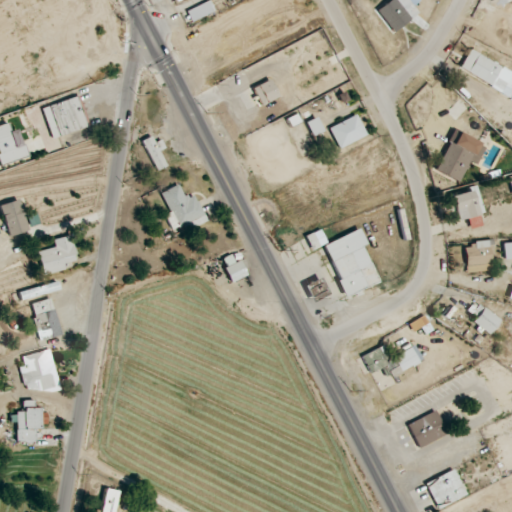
[(393,33),(418,14),(407,0),(389,0),(376,10),(393,33)]
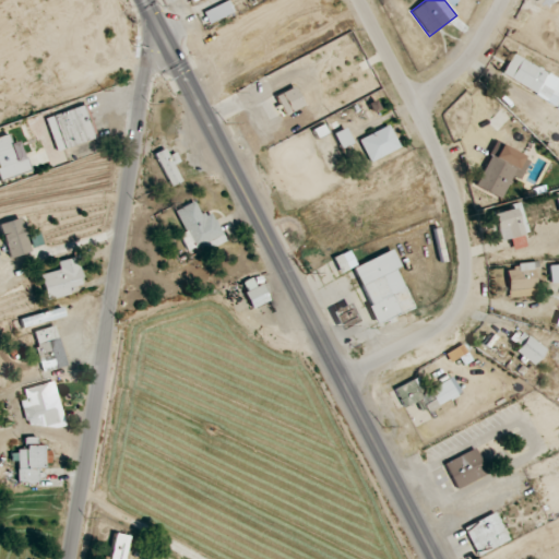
[(210,24),(234,12),(228,1),(204,12),(210,24)]
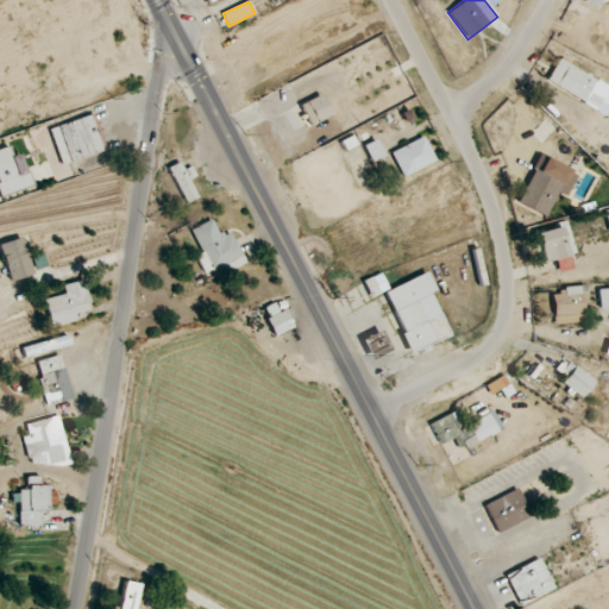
[(545,83),(607,114),(608,108),(608,101),(602,99),(608,86),(558,60),(545,83)]
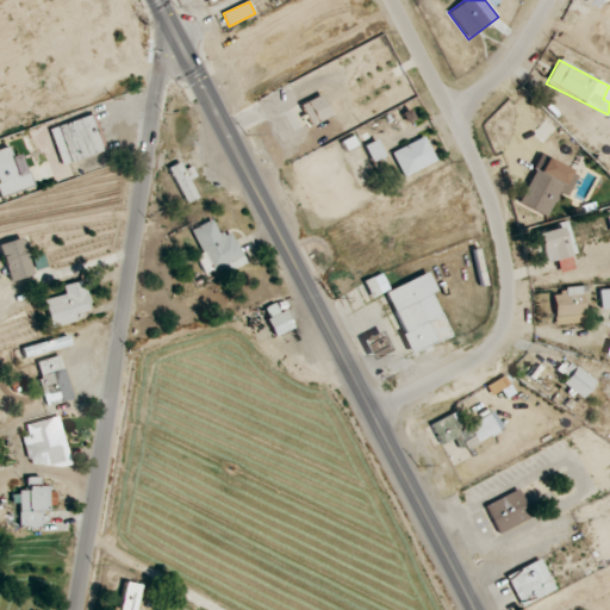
[(311,126),(331,116),(321,94),(300,105),(311,126)]
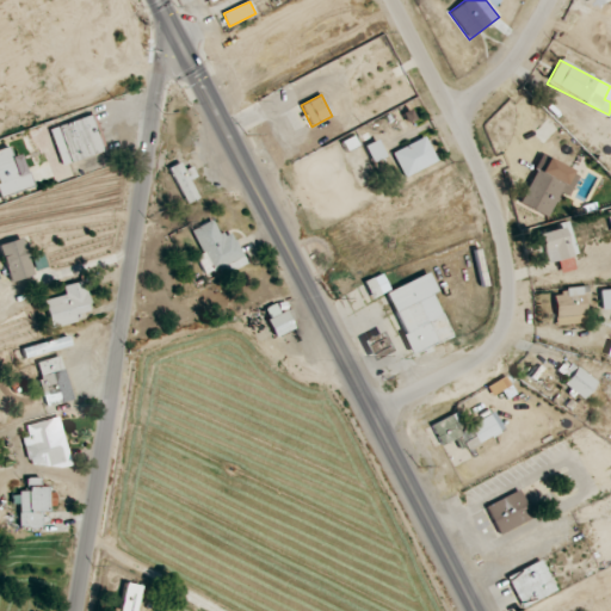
[(62,166),(106,150),(93,113),(49,130),(62,166)]
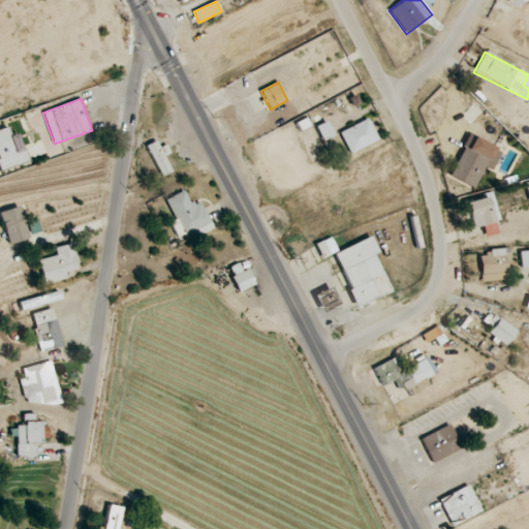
[(378,141),(368,119),(339,132),(349,154),(378,141)]
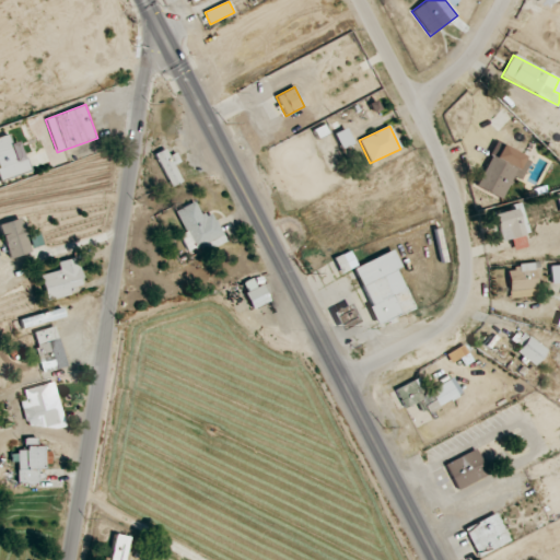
[(334,133),(341,149),(352,143),(345,129),(334,133)]
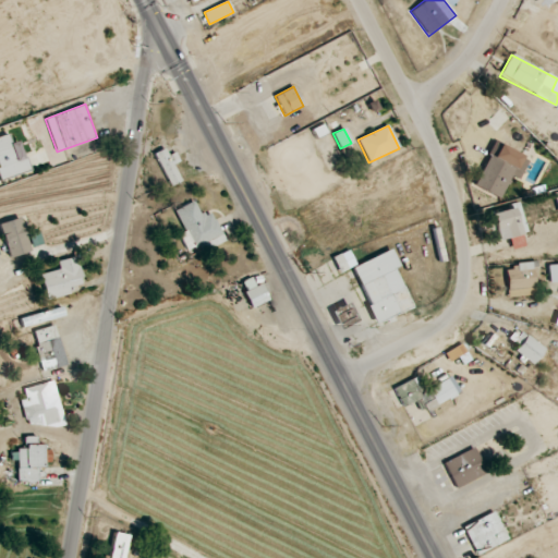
[(19,141),(10,143),(8,134),(0,136),(0,179),(28,170),(19,141)]
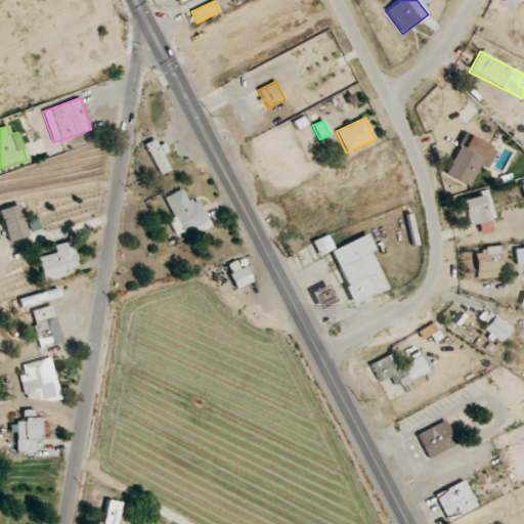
[(489,144),(463,134),(445,175),(471,186),(489,144)]
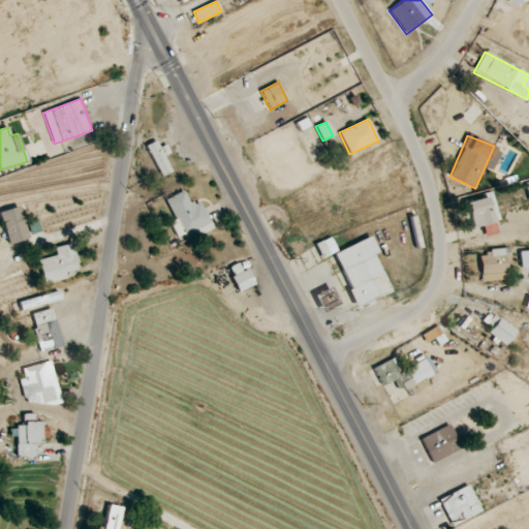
[(159,148),(156,141),(146,146),(161,177),(172,172),(164,156),(174,152),(169,143),(159,148)]
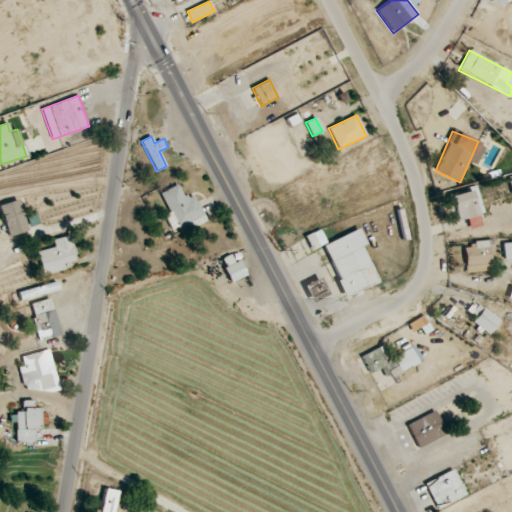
[(206,219),(193,193),(184,198),(178,184),(160,193),(169,212),(164,214),(174,235),(206,219)]
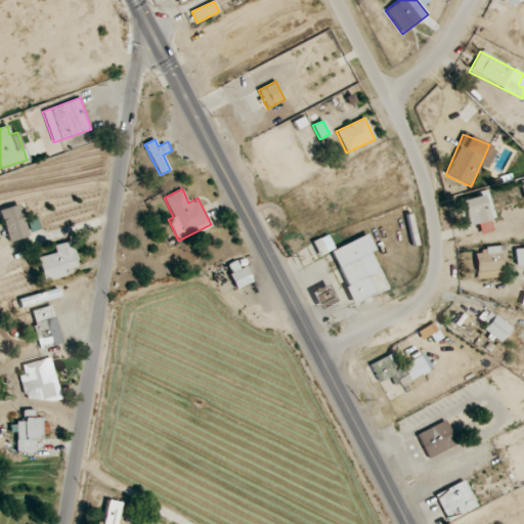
[(495,218),(488,192),(460,200),(467,226),(479,223),(482,233),(492,231),(489,220),(495,218)]
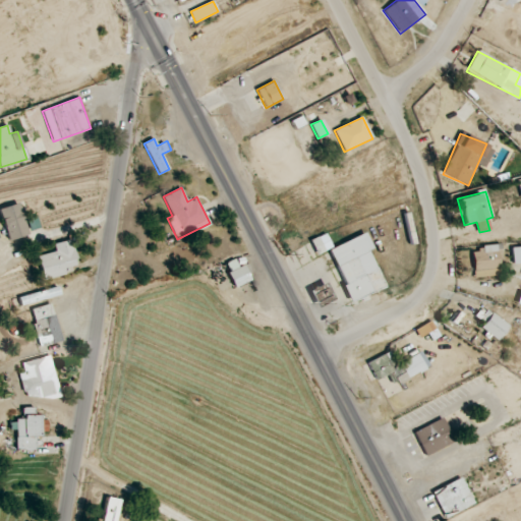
[(0,208),(6,240),(27,235),(20,204),(0,208)]
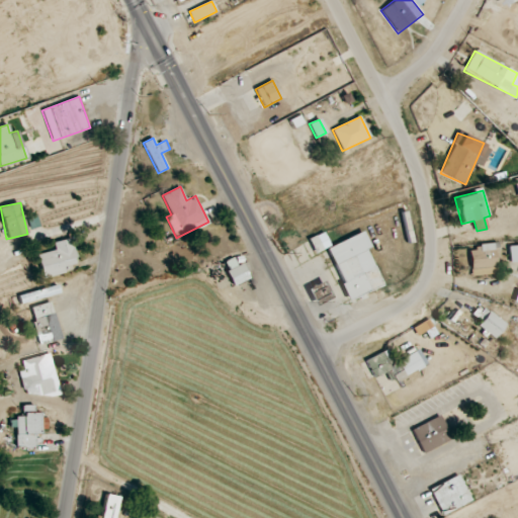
[(366,249),(369,247),(363,232),(326,248),(348,300),(382,286),(366,249)]
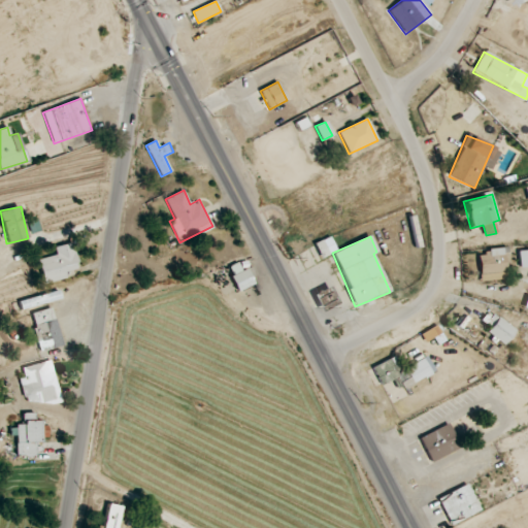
[(79,268),(72,242),(55,248),(57,255),(38,260),(44,285),(67,278),(66,272),(79,268)]
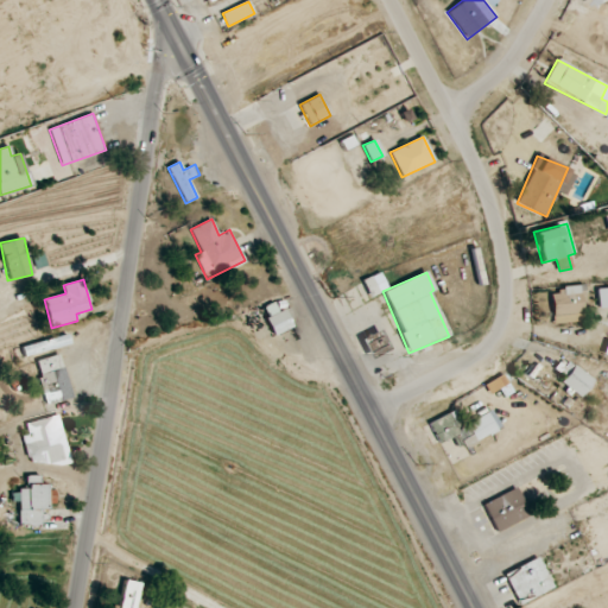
[(551,293),(552,321),(582,320),(581,285),(559,286),(559,293),(551,293)]
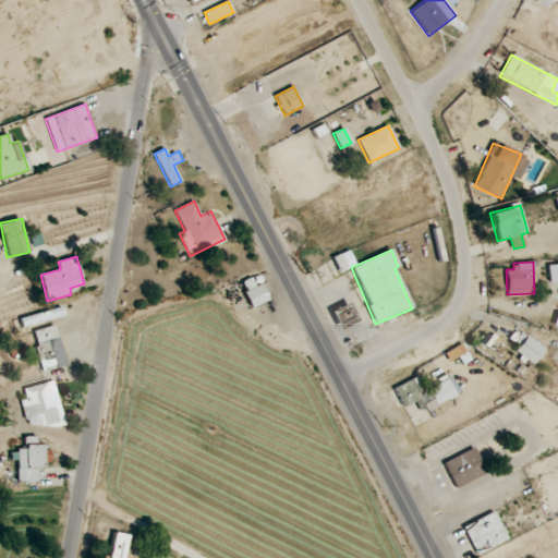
[(255,287),(252,278),(242,282),(251,307),(268,301),(262,283),(255,287)]
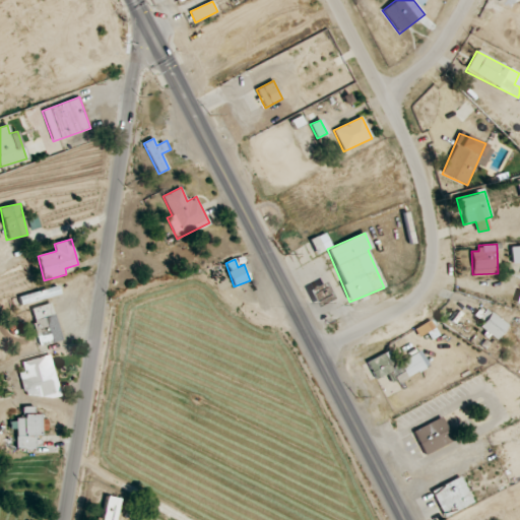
[(19,298),(21,305),(60,295),(57,286),(19,298)]
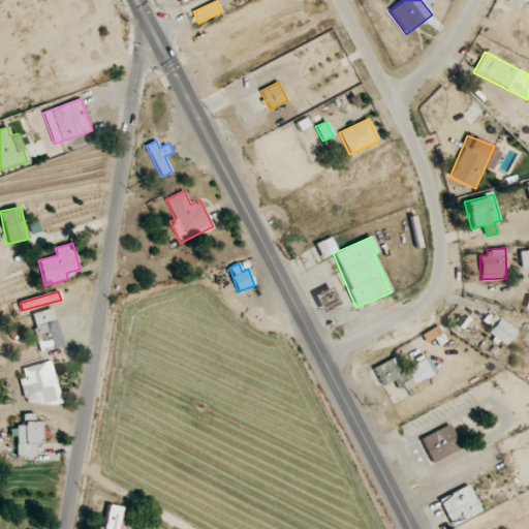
[(31,314),(41,352),(63,345),(52,308),(31,314)]
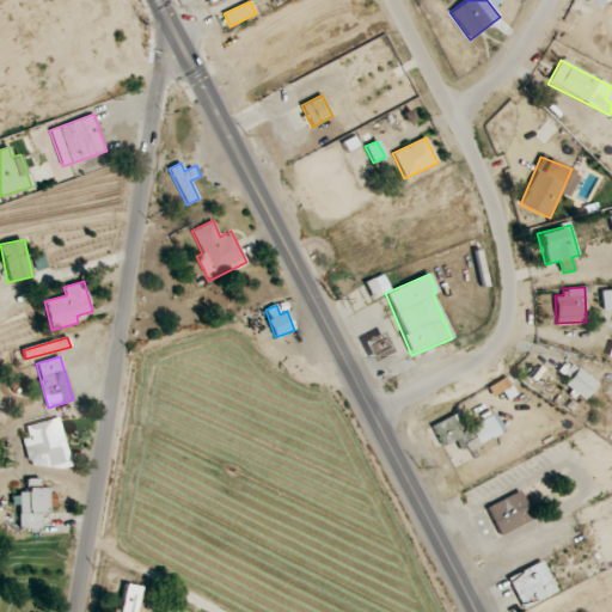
[(585,401),(598,383),(574,365),(561,383),(585,401)]
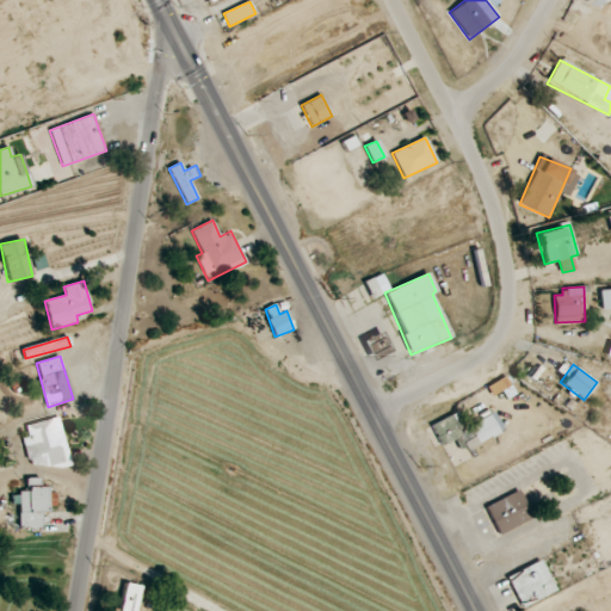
[(487,386),(492,396),(511,388),(506,377),(487,386)]
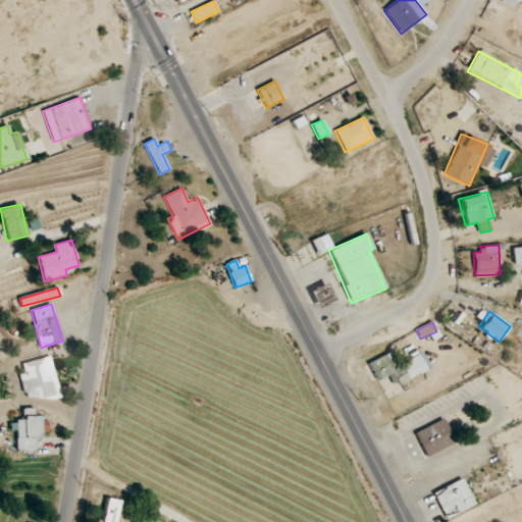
[(399,370),(389,353),(368,363),(376,380),(399,370)]
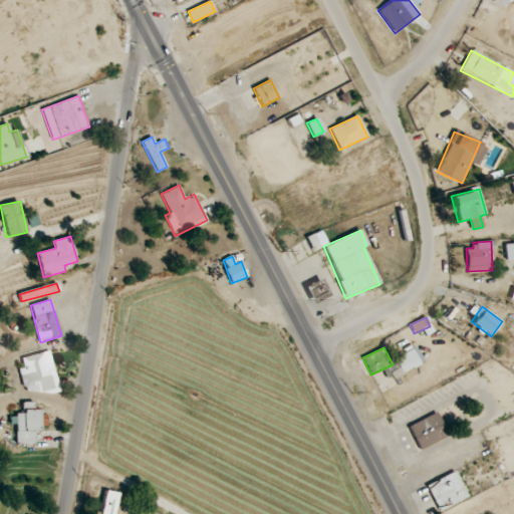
[(420,363),(412,348),(394,358),(403,373),(420,363)]
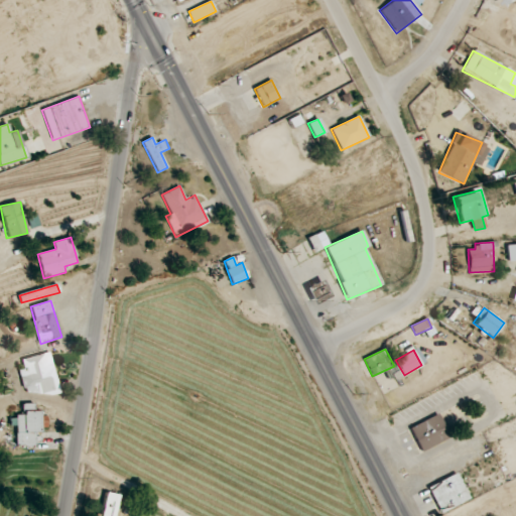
[(58,390),(50,353),(22,359),(24,369),(19,370),(25,397),(58,390)]
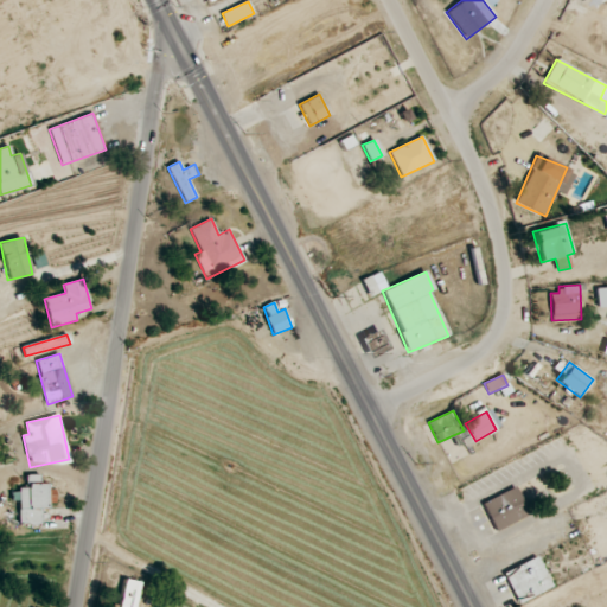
[(17,524),(42,523),(40,506),(52,506),(51,483),(40,483),(40,474),(26,475),(26,490),(16,490),(17,524)]
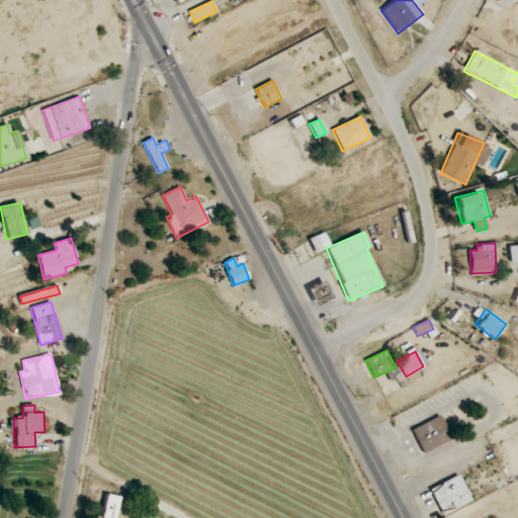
[(423,453),(451,440),(440,416),(411,429),(423,453)]
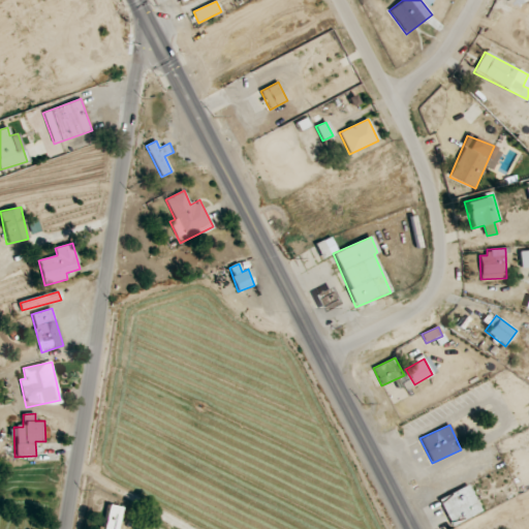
[(480,514),(470,487),(439,498),(449,526),(480,514)]
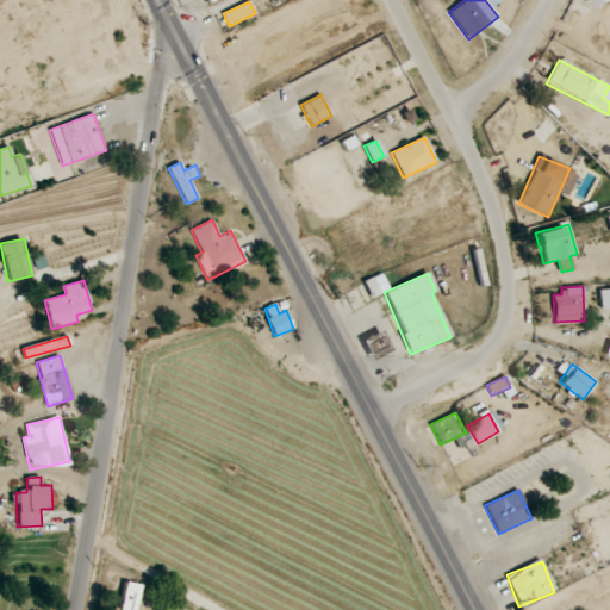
[(119,609),(135,609),(138,584),(123,583),(119,609)]
